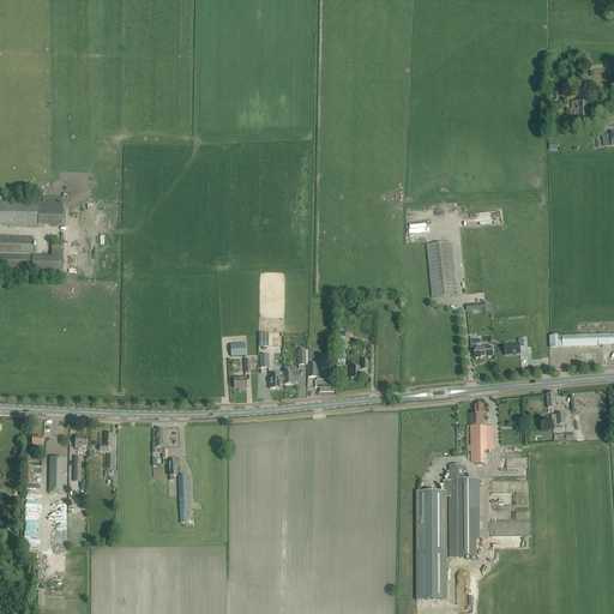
[(589,102),(585,102),(572,102),(573,116),(578,115),(589,115),(589,102)]
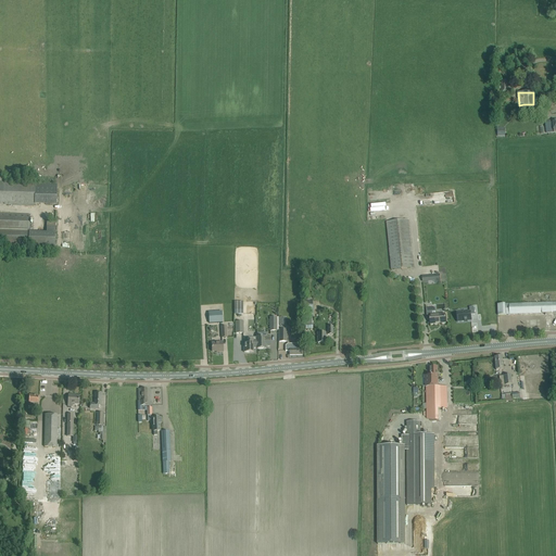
[(534,114),(533,104),(523,104),(523,114),(534,114)]
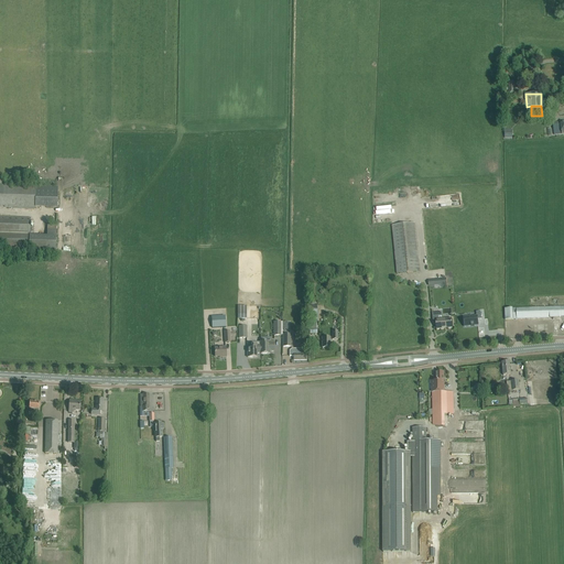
[(563,122),(553,123),(554,134),(563,133),(563,122)]
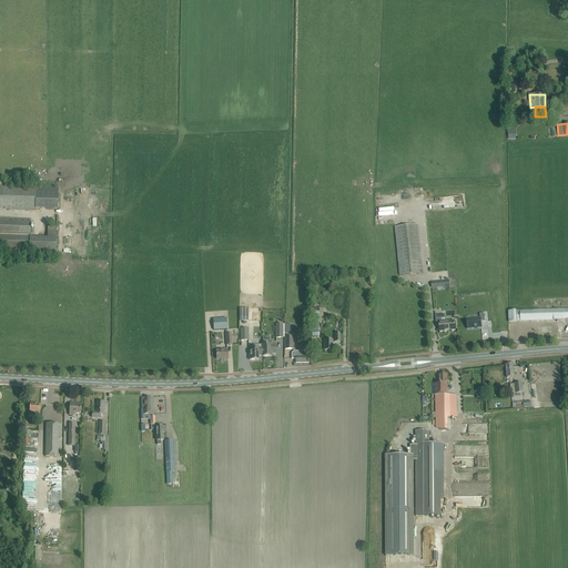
[(0,209),(36,211),(36,209),(58,210),(59,189),(0,185),(0,209)]
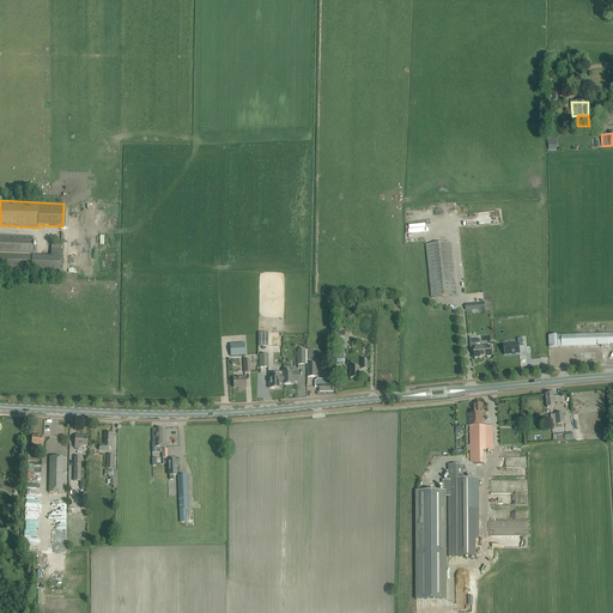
[(432,298),(456,296),(450,231),(425,234),(432,298)]
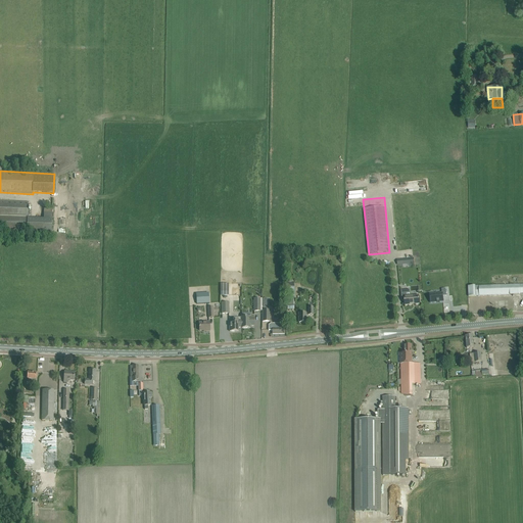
[(51,236),(51,220),(52,207),(44,207),(44,219),(28,219),(28,201),(0,200),(0,231),(27,232),(27,235),(51,236)]
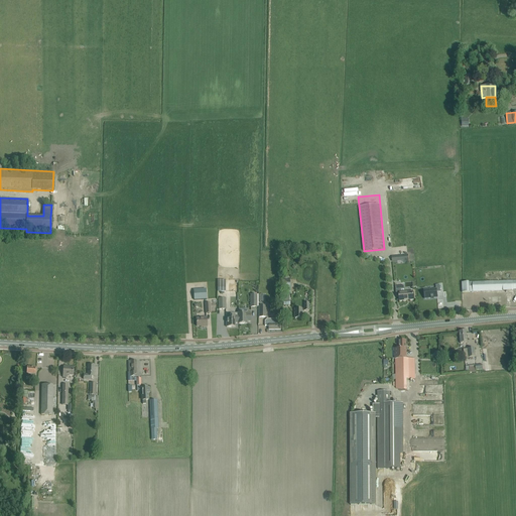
[(290,276),(283,276),(284,279),(282,279),(282,294),(291,294),(290,276)]
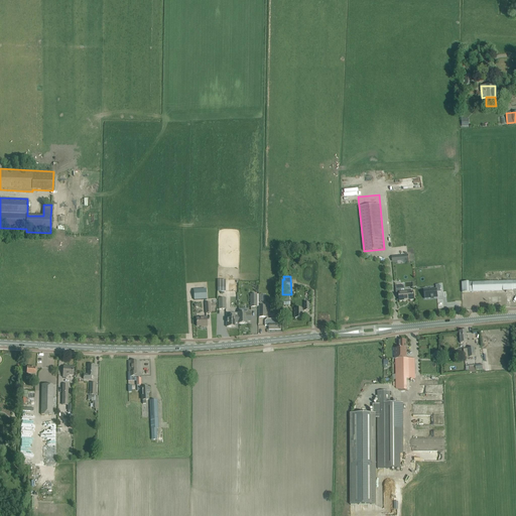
[(515,289),(515,280),(462,282),(463,292),(513,291),(513,290),(515,289)]
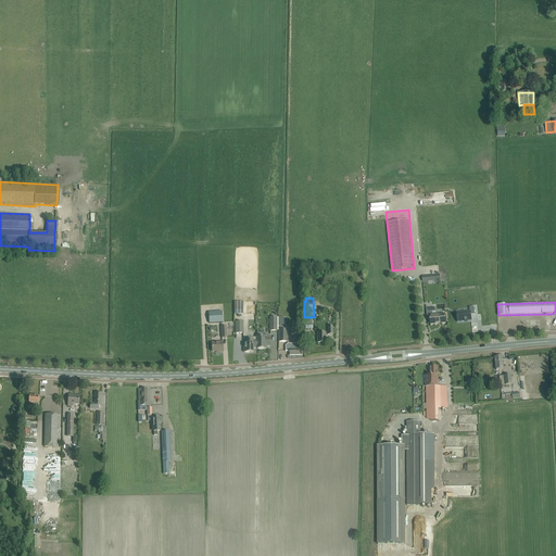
[(470,312),(457,313),(458,323),(471,320),(470,315),(475,315),(474,307),(469,307),(470,312)]
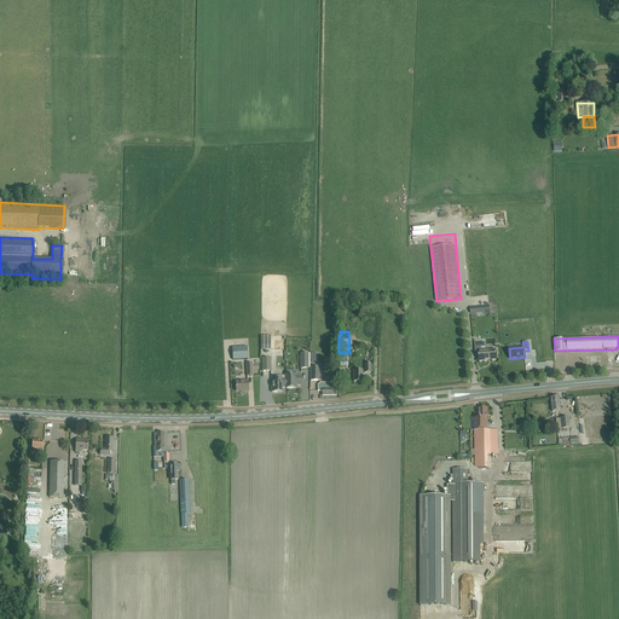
[(480,343),(474,343),(475,357),(479,357),(479,362),(496,360),(496,350),(481,351),(480,343)]
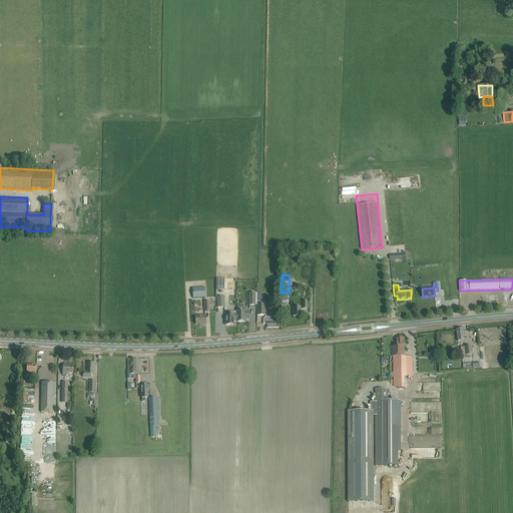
[(204,298),(204,289),(192,289),(192,299),(204,299),(204,298)]
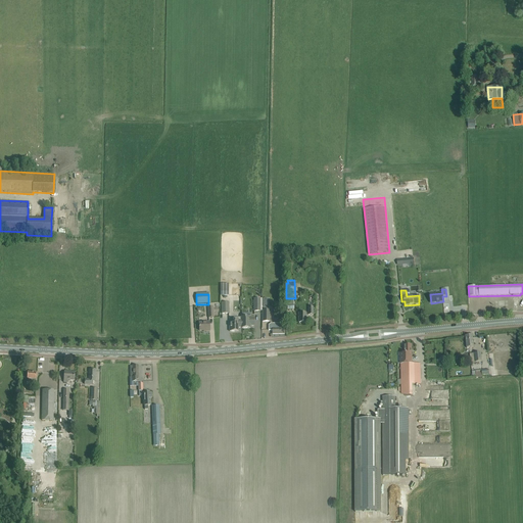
[(242,315),(241,315),(241,318),(234,318),(234,320),(233,320),(234,323),(230,323),(230,332),(238,331),(238,328),(242,328),(242,315)]
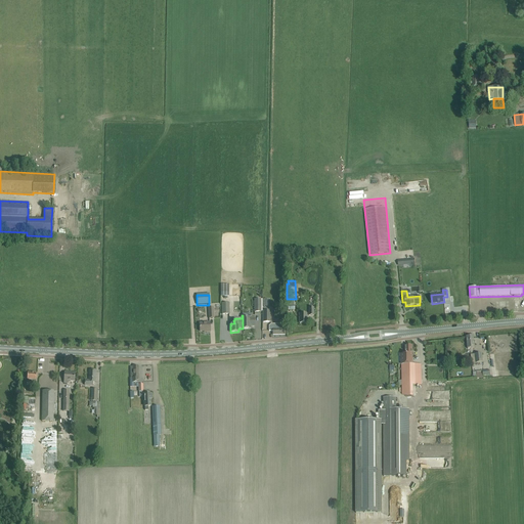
[(244,315),(243,315),(243,329),(251,329),(251,326),(255,326),(255,316),(252,316),(252,317),(248,317),(248,315),(244,315)]
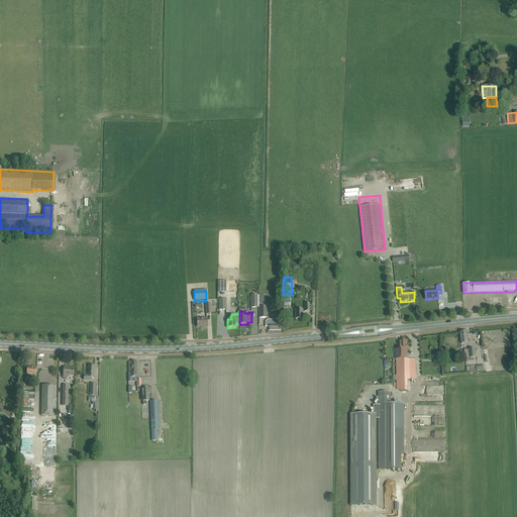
[(197,320),(197,322),(197,327),(204,327),(204,328),(207,327),(207,319),(197,320)]
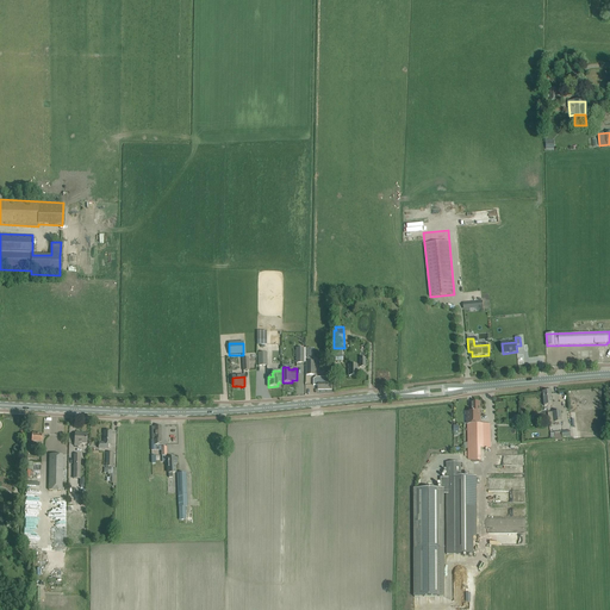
[(313,385),(318,385),(318,390),(331,390),(331,383),(331,377),(321,377),(316,377),(313,379),(313,385)]
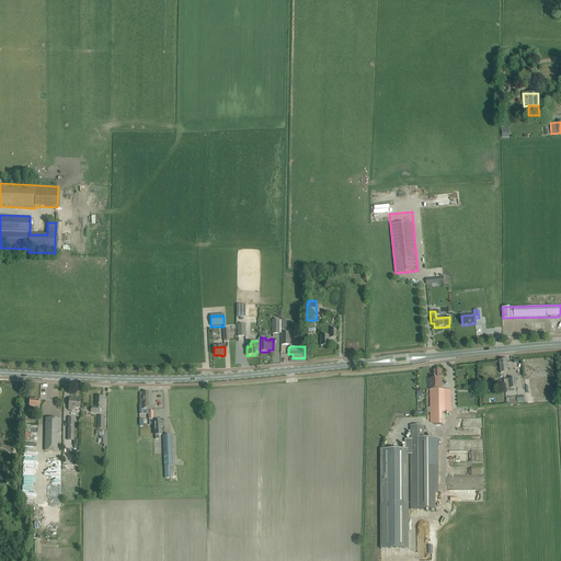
[(507,359),(506,359),(500,361),(501,374),(508,373),(507,359)]
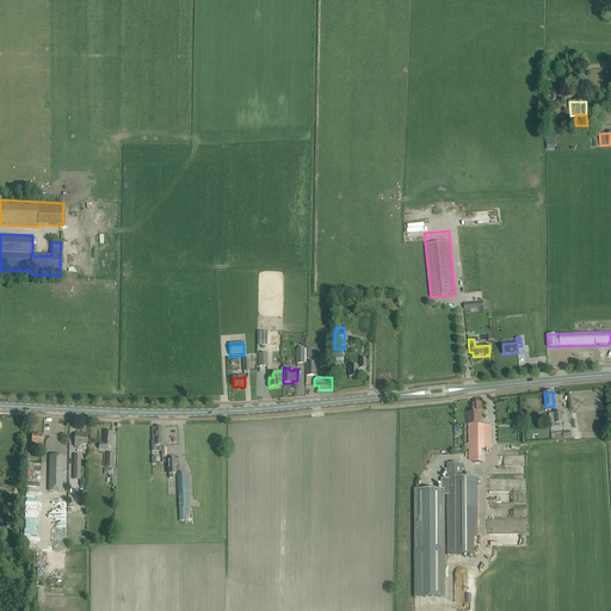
[(468,413),(469,460),(482,460),(482,449),(481,425),(481,403),(473,403),(473,413),(468,413)]
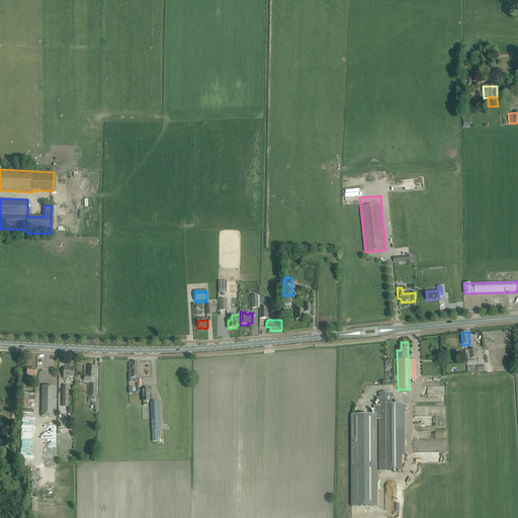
[(466,360),(472,359),(472,361),(478,360),(478,358),(477,349),(465,351),(466,360)]
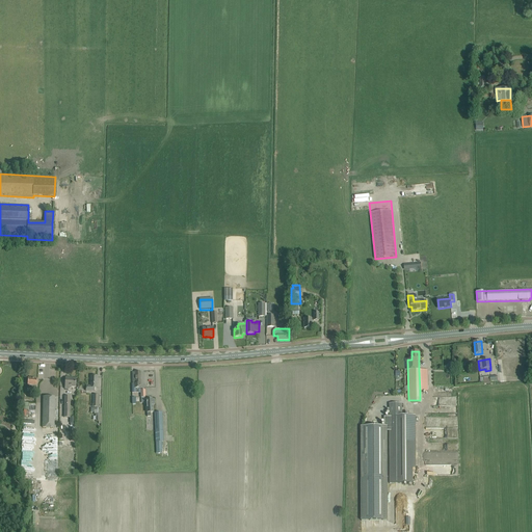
[(428,370),(419,370),(420,391),(428,391),(428,370)]
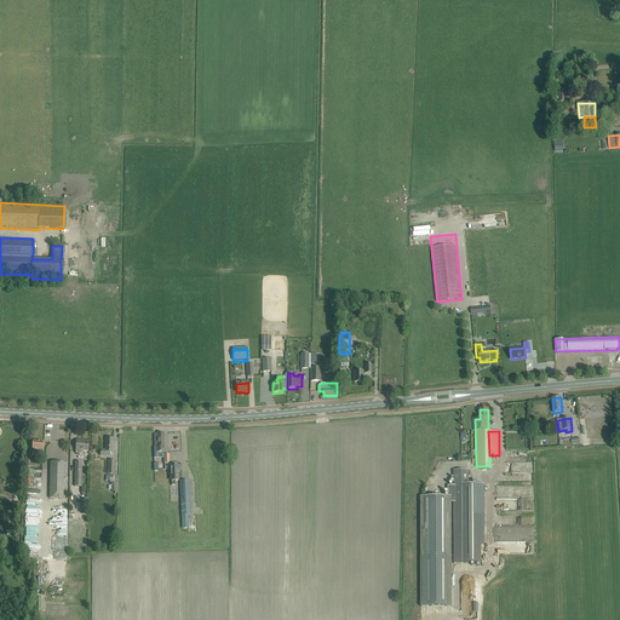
[(101,451),(101,457),(109,457),(110,453),(113,453),(114,438),(105,438),(105,451),(101,451)]
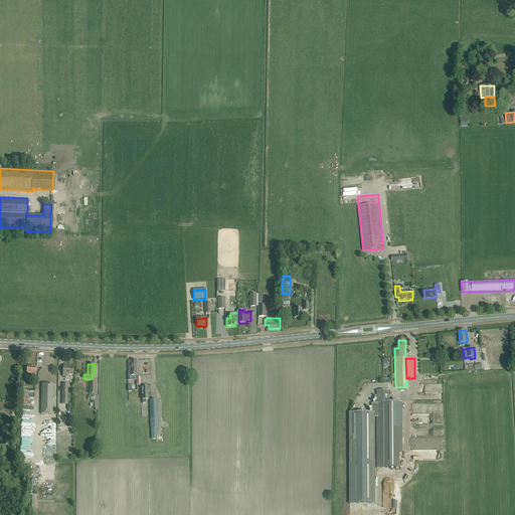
[(469,365),(469,372),(476,371),(475,369),(482,369),(482,364),(469,365)]
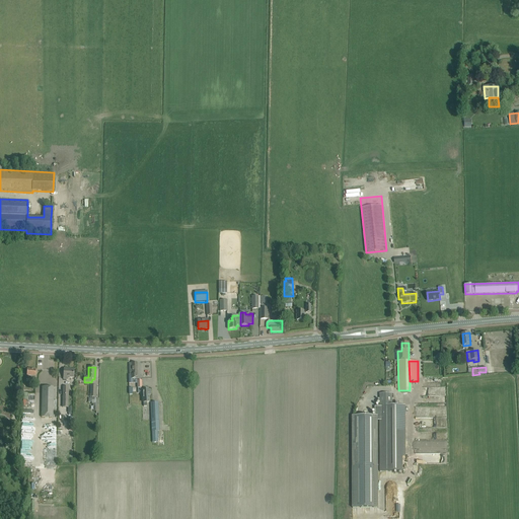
[(27,369),(27,374),(26,376),(30,376),(30,380),(35,380),(35,376),(36,370),(27,369)]
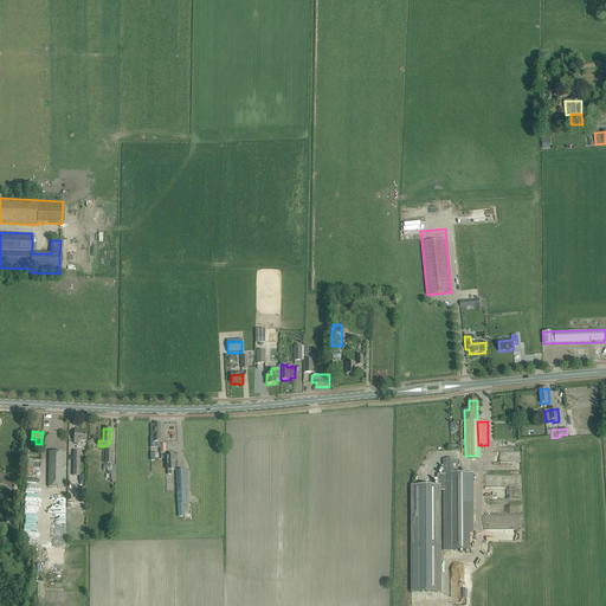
[(75,431),(75,437),(73,444),(78,444),(79,440),(86,442),(86,432),(79,432),(79,431),(75,431)]
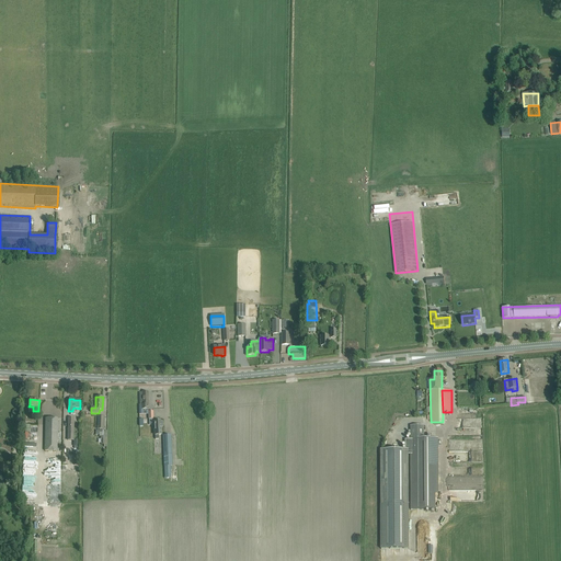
[(46,419),(45,422),(45,451),(57,451),(58,419),(46,419)]
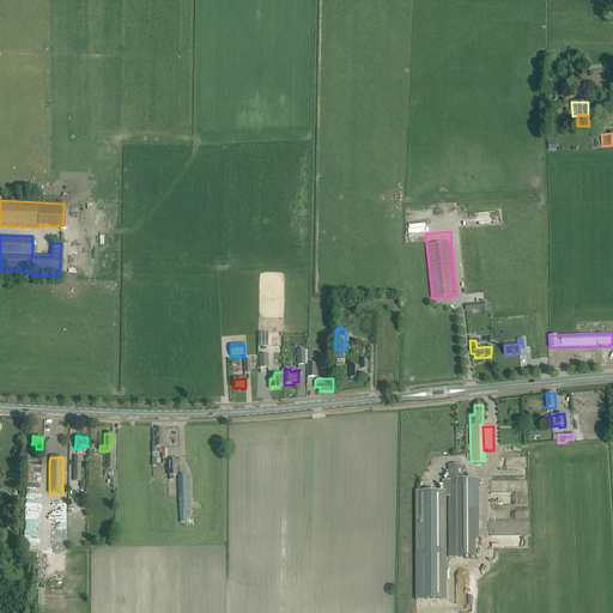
[(82,481),(82,457),(74,457),(74,481),(80,481),(80,487),(85,487),(85,481),(82,481)]
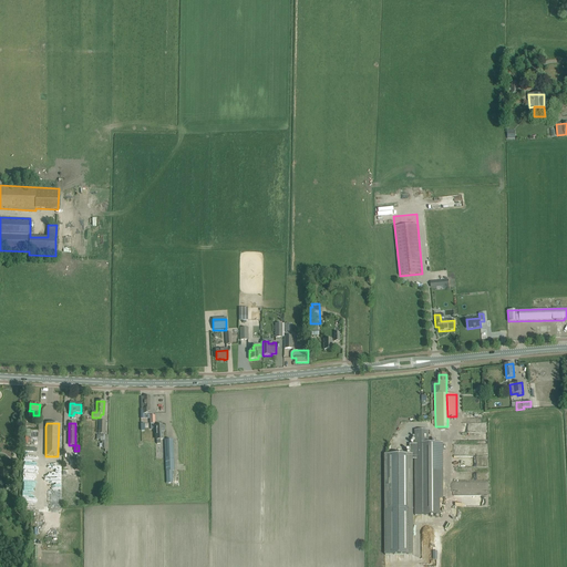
[(415,430),(415,443),(429,443),(429,430),(415,430)]
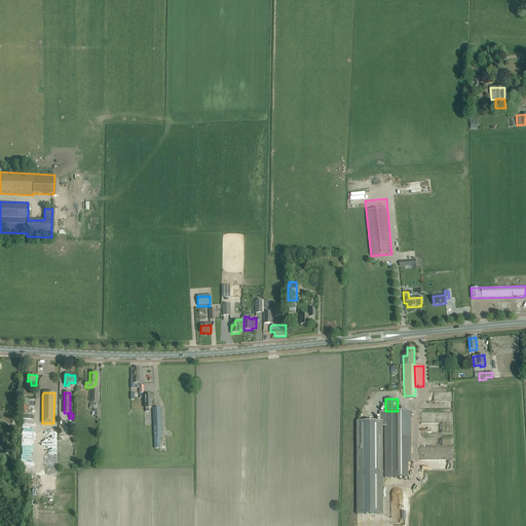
[(153,409),(154,427),(155,448),(160,448),(160,437),(162,437),(161,426),(160,426),(160,408),(153,409)]
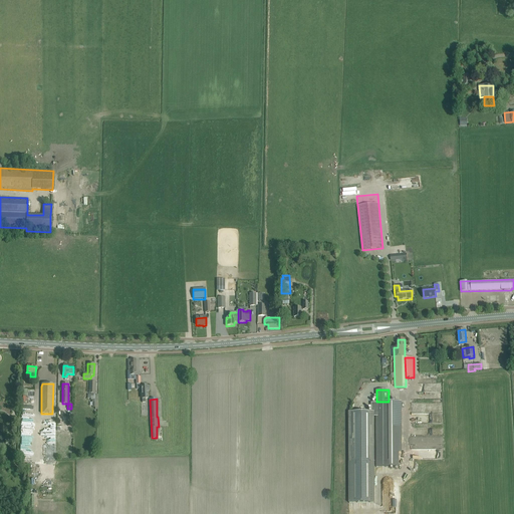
[(376,412),(375,412),(348,412),(348,503),(375,503),(374,417),(376,417),(376,443),(402,443),(402,402),(389,402),(376,402),(376,412)]
